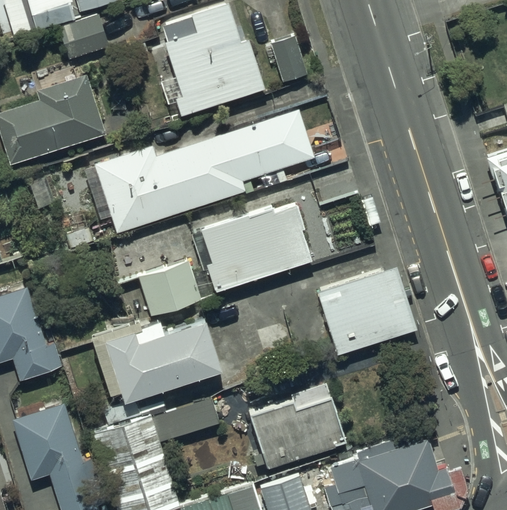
[(77,0),(7,0),(18,33),(42,26),(44,33),(78,22),(73,6),(78,4),(77,0)]
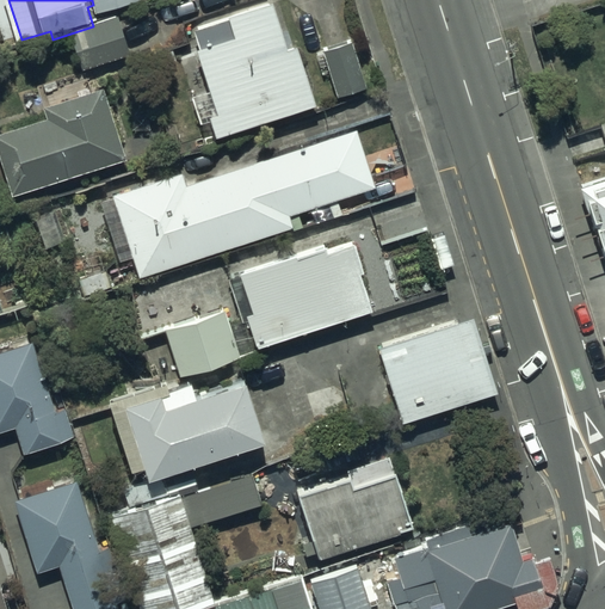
[(144,2),(143,0),(96,0),(100,16),(144,2)]
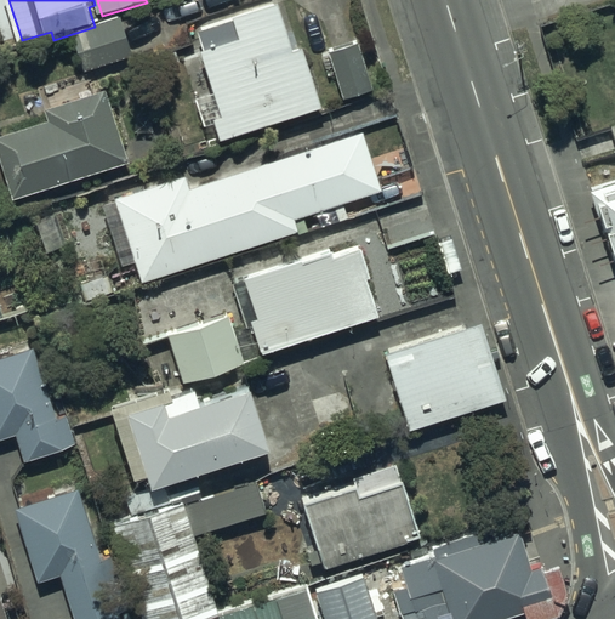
[(294,51),(278,7),(198,32),(203,50),(198,52),(211,94),(197,97),(205,125),(214,123),(218,138),(319,104),(301,49),(294,51)]
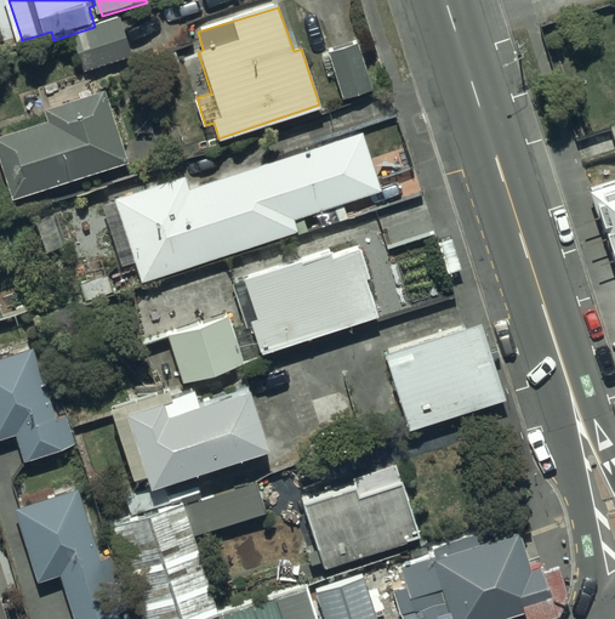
[(136,57),(124,20),(70,38),(80,68),(86,66),(89,73),(136,57)]
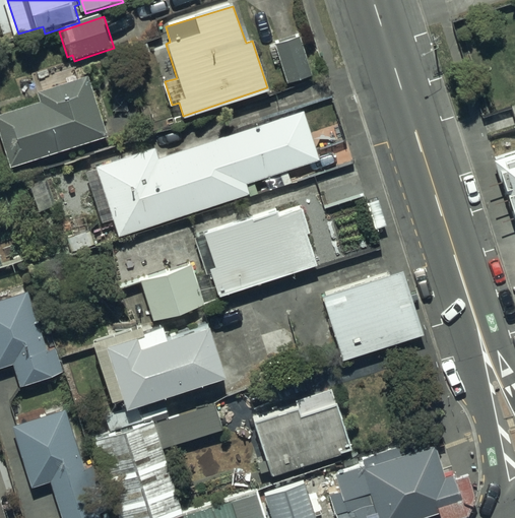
[(316,75),(305,38),(281,44),(292,81),(316,75)]
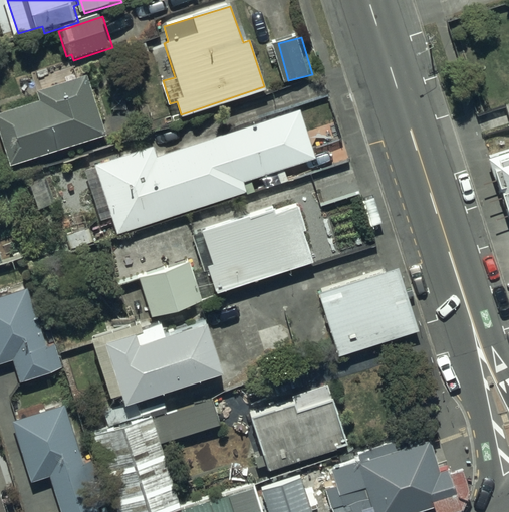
[(40,100),(0,112),(0,133),(9,164),(104,135),(86,75),(37,90),(40,100)]
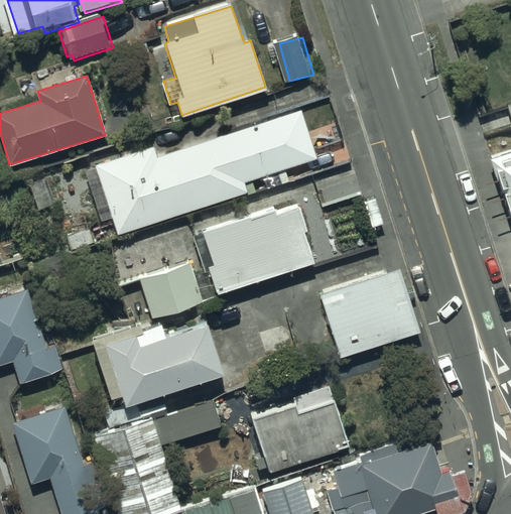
[(244,182),(295,166),(299,178),(309,175),(305,163),(318,158),(303,110),(157,157),(153,147),(86,168),(102,220),(114,217),(119,234),(247,193),(244,182)]
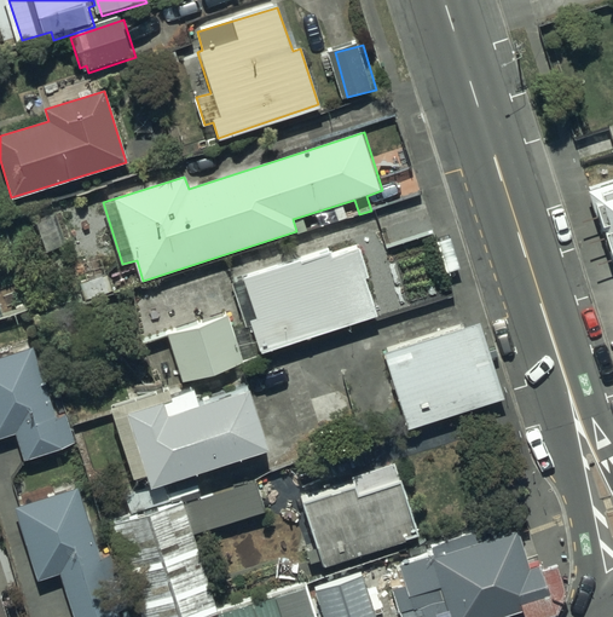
[(612,183),(589,190),(612,260),(612,183)]
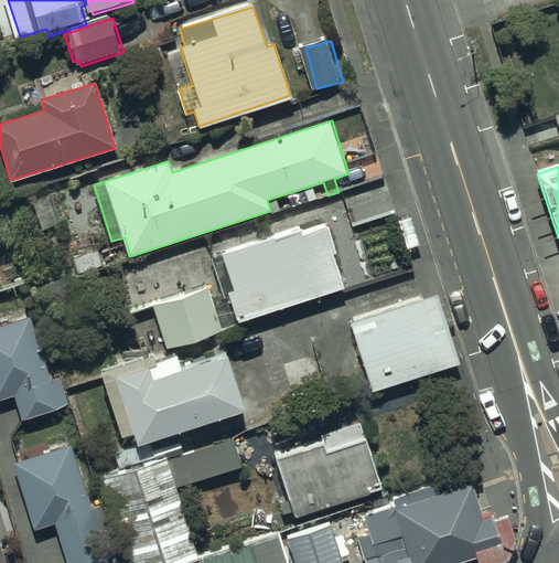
[(302,233),(300,226),(223,251),(224,254),(214,256),(226,297),(232,296),(238,319),(343,287),(332,250),(336,248),(329,225),(302,233)]
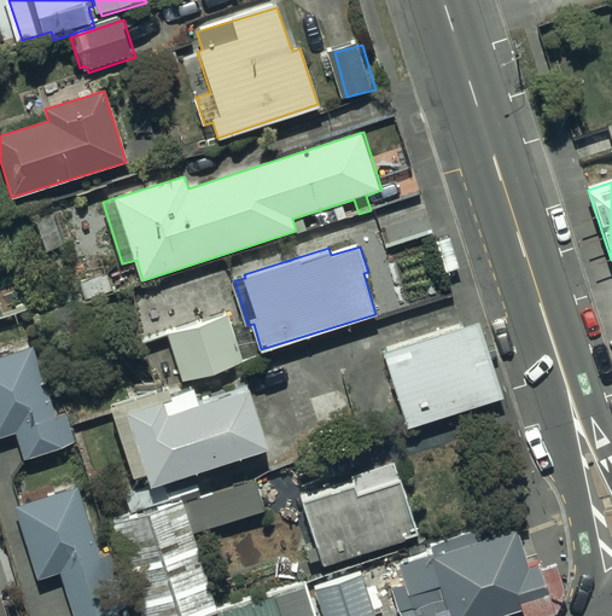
[(233,330),(229,315),(169,333),(174,352),(153,358),(159,378),(181,371),(184,379),(257,358),(248,325),(233,330)]
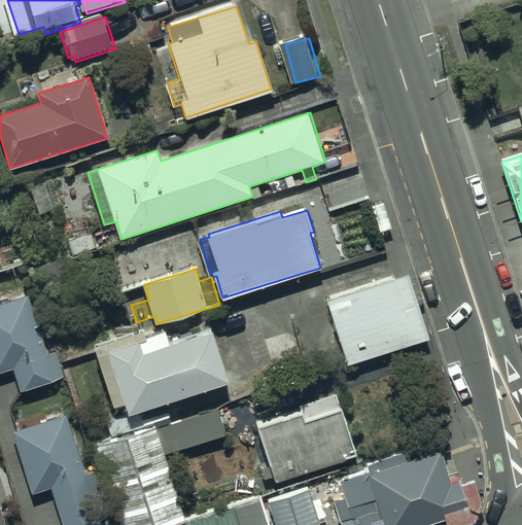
[(427,338),(407,274),(326,300),(347,363),(427,338)]
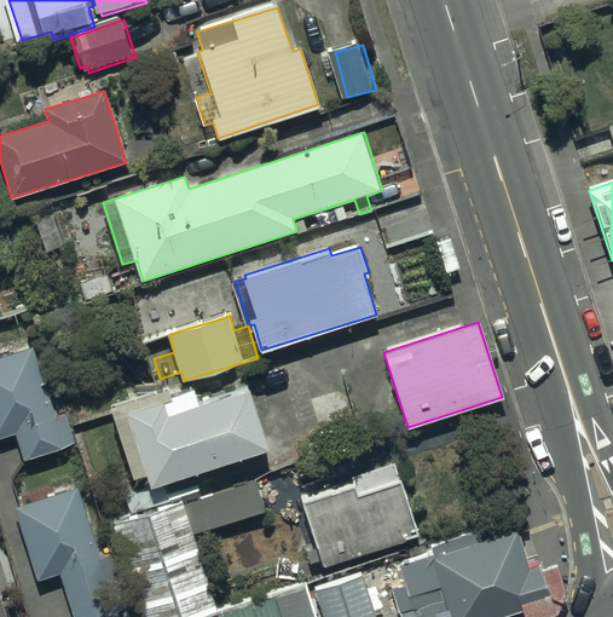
[(34,346),(0,356),(0,436),(16,431),(25,459),(77,442),(68,414),(57,417),(34,346)]
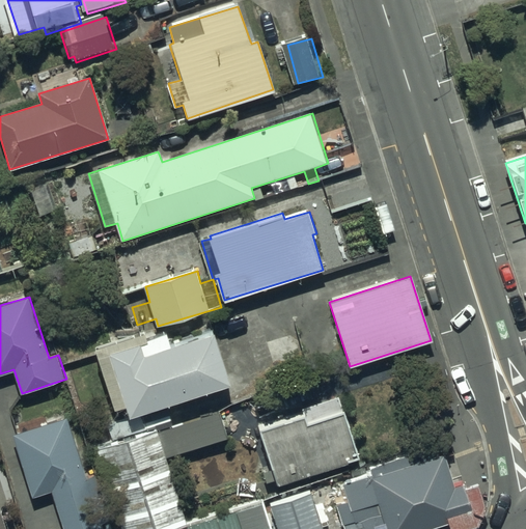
[(142,336),(141,330),(91,344),(110,406),(121,402),(126,414),(227,383),(211,329),(167,341),(163,329),(142,336)]
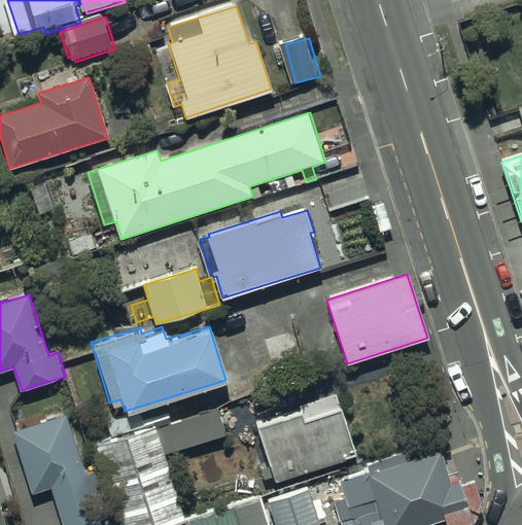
[(305,410),(259,423),(272,465),(265,467),(269,479),(276,476),(278,482),(351,460),(350,455),(356,453),(342,407),(345,406),(342,392),(303,404),(305,410)]
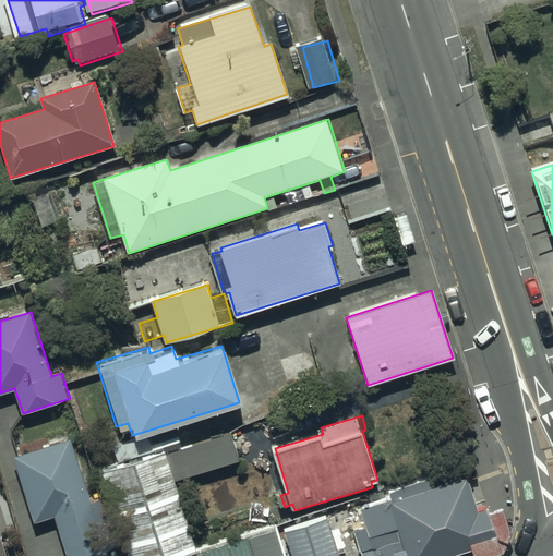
[(240,462),(231,434),(168,452),(167,450),(157,452),(152,434),(113,445),(119,463),(99,469),(125,555),(171,555),(195,548),(176,482),(240,462)]
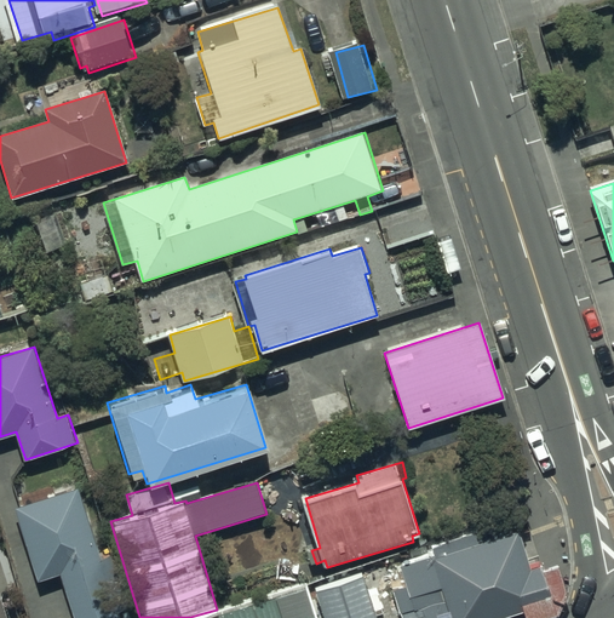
[(79,486),(15,507),(38,581),(59,573),(73,617),(119,617),(108,581),(120,577),(114,556),(102,560),(79,486)]
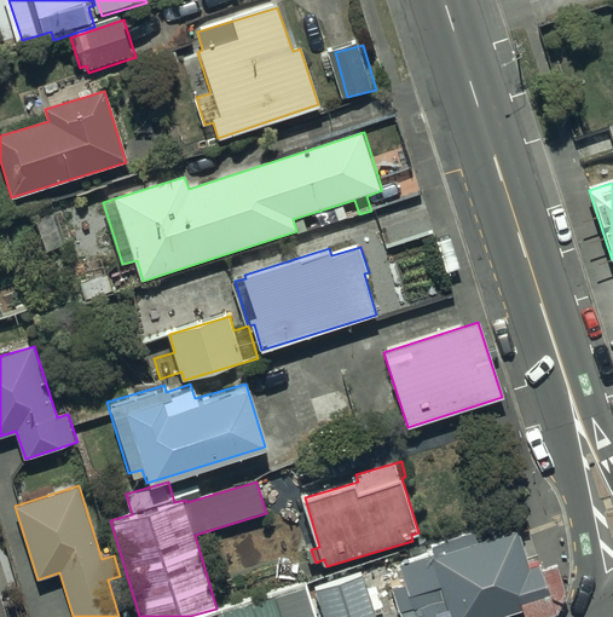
[(433,553),(400,564),(406,584),(393,588),(400,616),(441,616),(450,615),(450,616),(497,616),(522,610),(524,616),(541,616),(556,612),(557,611),(559,610),(559,609),(560,607),(560,605),(561,604),(561,603),(562,601),(562,600),(562,599),(562,597),(564,595),(564,594),(564,593),(564,590),(564,589),(564,588),(564,587),(564,586),(564,583),(564,582),(562,581),(562,580),(562,577),(562,576),(561,575),(561,574),(560,572),(560,571),(559,570),(559,568),(557,566),(556,565),(556,564),(555,563),(542,568),(541,564),(528,568),(518,529),(490,537),(487,528),(431,543),(433,553)]
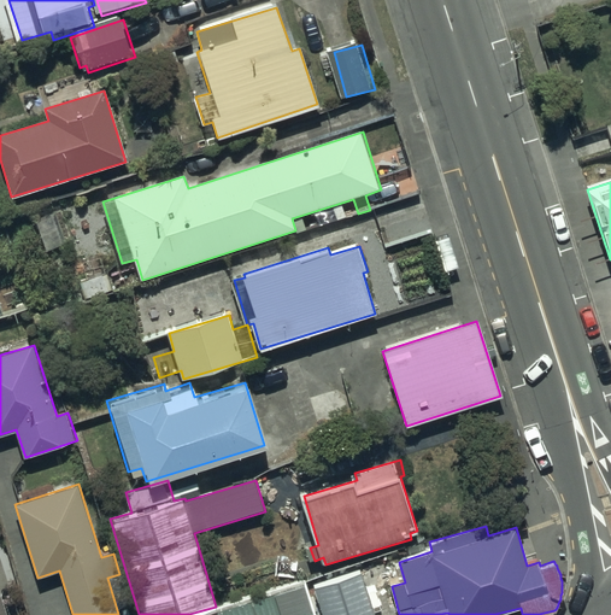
[(379,614),(366,572),(318,586),(325,614),(379,614)]
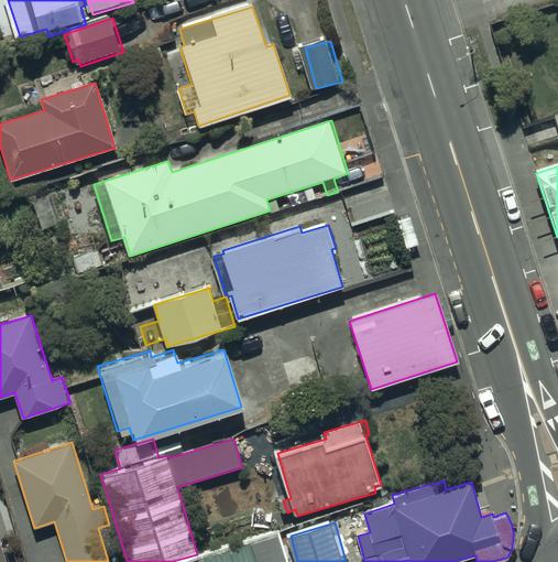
[(290,561),(281,532),(186,561),(290,561)]
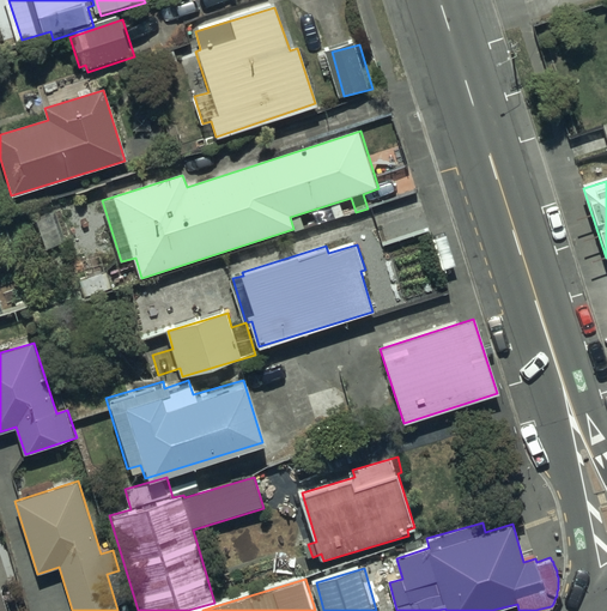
All buildings are outlined.
